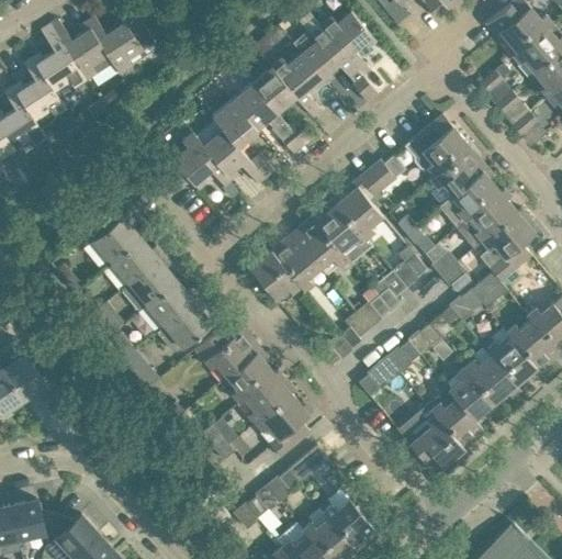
[(393,0),(383,9),(396,25),(408,17),(400,6),(401,4),(396,0),(404,0),(405,1),(405,0),(419,0),(437,19),(447,11),(437,0),(393,0)]
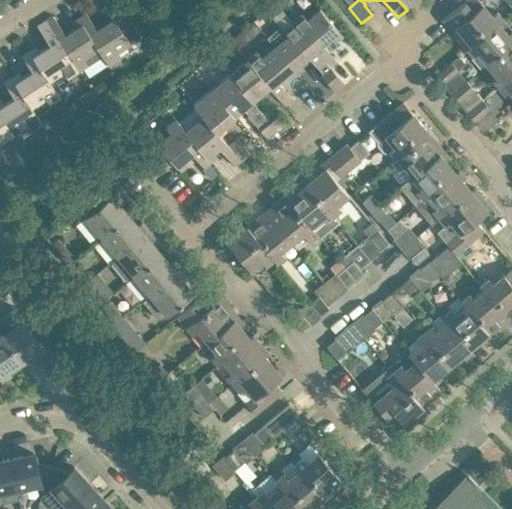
[(502,21),(496,14),(491,17),(477,0),(468,0),(443,22),(451,33),(455,30),(460,35),(456,38),(467,51),(502,21)]
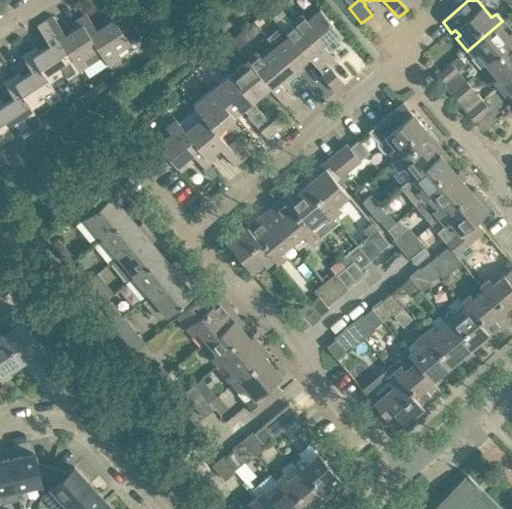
[(511,0),(507,0),(503,4),(511,14),(511,13),(511,0)]
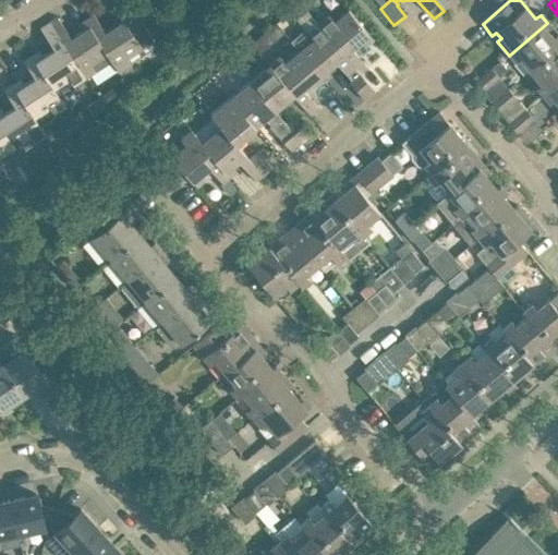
[(125,59),(153,41),(132,9),(131,9),(144,29),(133,36),(120,16),(112,22),(116,27),(105,34),(94,17),(84,23),(110,62),(118,74),(130,67),(125,59)]
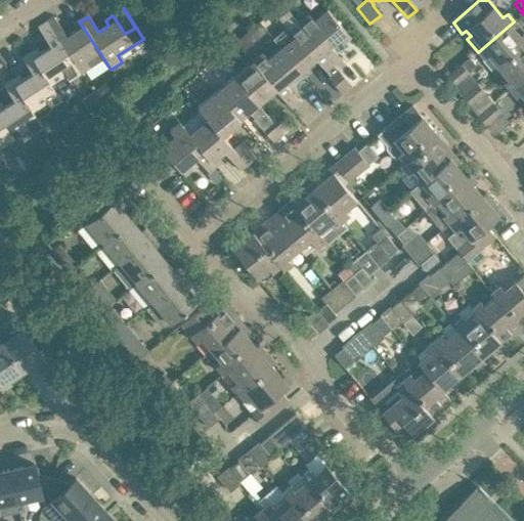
[(299,25),(339,72),(345,66),(331,48),(345,36),(349,41),(350,40),(326,11),(314,23),(309,16),(299,25)]
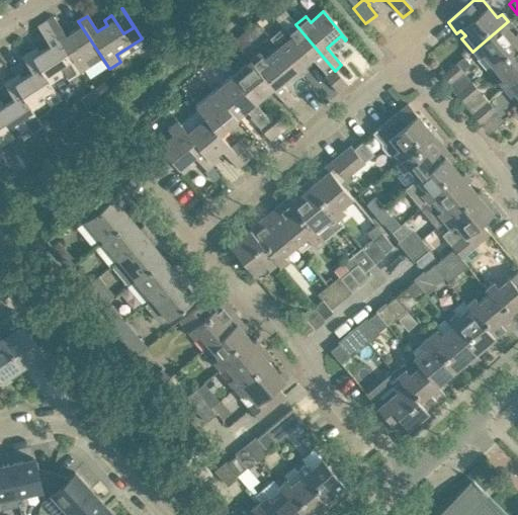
[(76,31),(66,37),(54,18),(47,23),(79,74),(102,58),(78,21),(73,25),(76,31)]
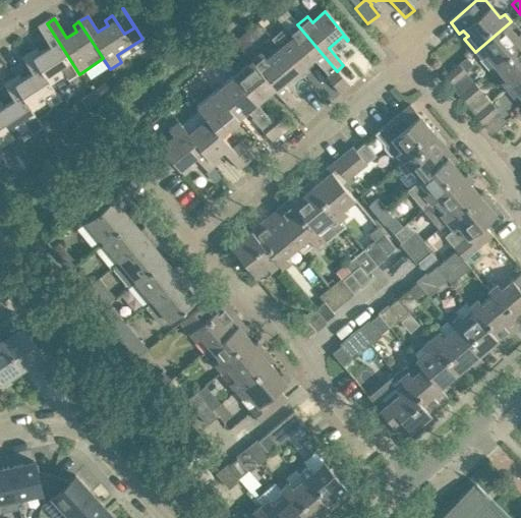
[(495,68),(520,46),(520,33),(516,37),(508,26),(512,22),(511,21),(475,52),(481,59),(484,56),(495,68)]
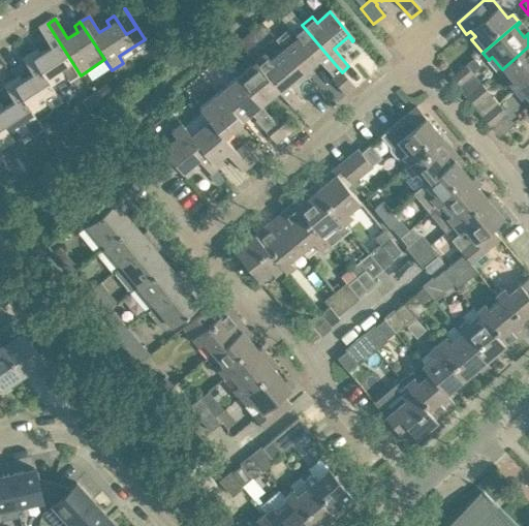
[(68,84),(81,75),(48,24),(38,29),(51,49),(34,60),(51,86),(64,76),(68,84)]
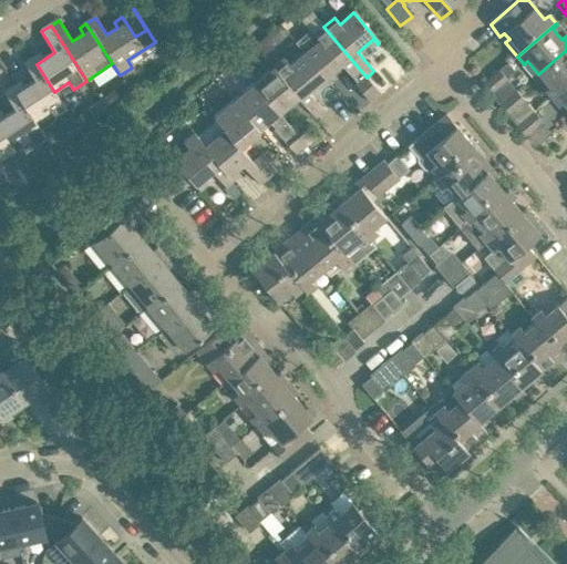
[(318,42),(305,53),(326,79),(341,65),(358,84),(356,86),(372,105),(382,96),(367,78),(323,27),(312,37),(318,42)]
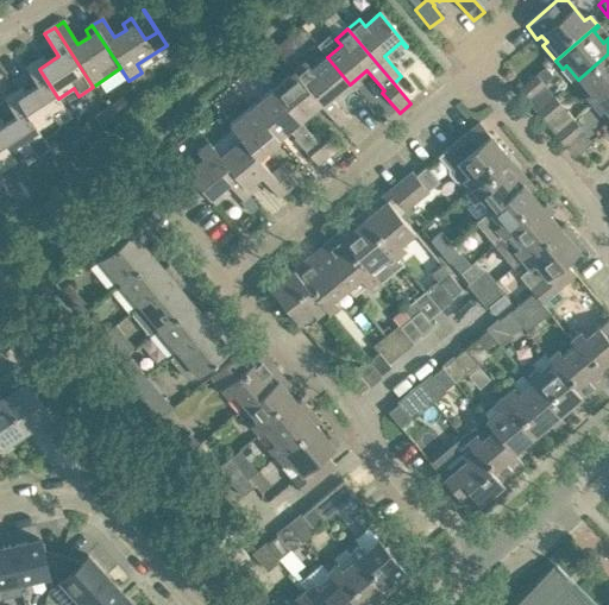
[(592,106),(608,92),(608,54),(578,80),(590,94),(585,98),(592,106)]
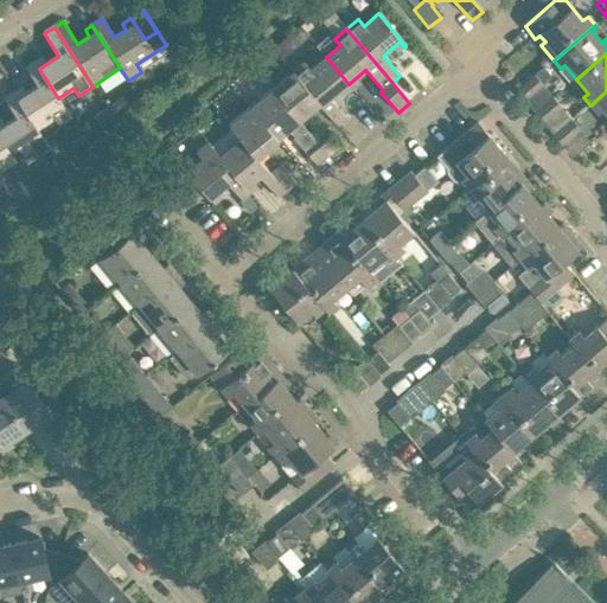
[(330,100),(349,84),(326,57),(311,70),(305,64),(293,74),(319,106),(337,128),(346,121),(330,100)]
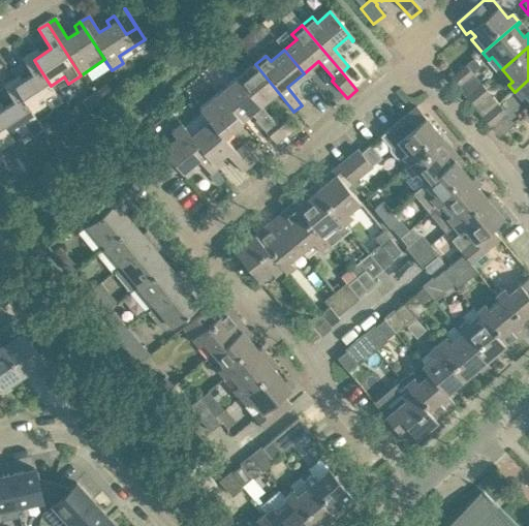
[(51,86),(34,60),(31,54),(22,60),(33,76),(16,87),(31,113),(44,103),(49,110),(61,102),(51,86)]
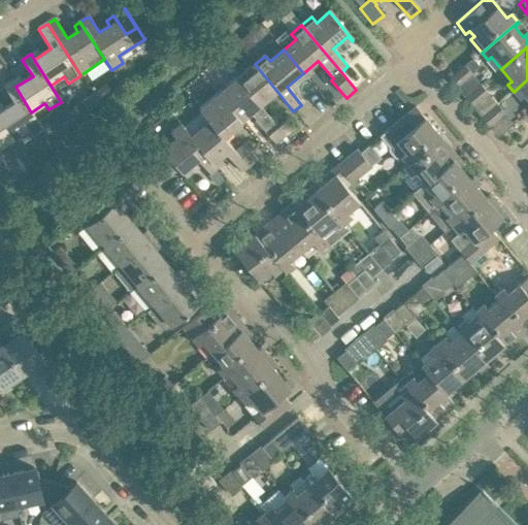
[(449,80),(456,89),(480,68),(473,60),(449,80)]
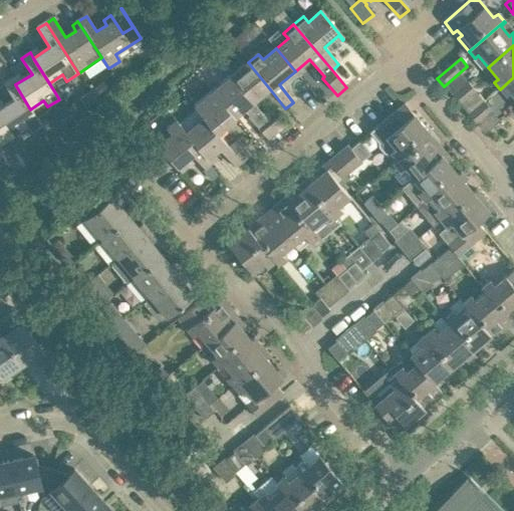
[(252,103),(270,89),(248,62),(230,77),(252,103)]
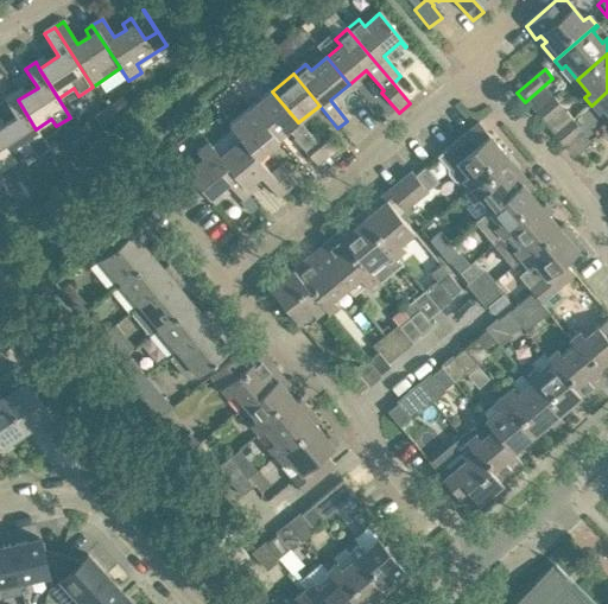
[(320,148),(298,122),(272,91),(251,109),(278,140),(289,131),(295,139),(293,140),(317,167),(328,159),(320,148)]
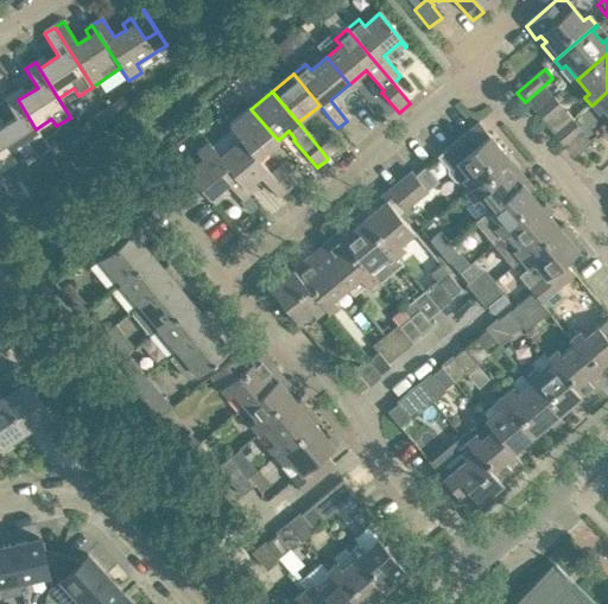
[(607,115),(607,91),(591,106),(599,114),(603,110),(607,115)]
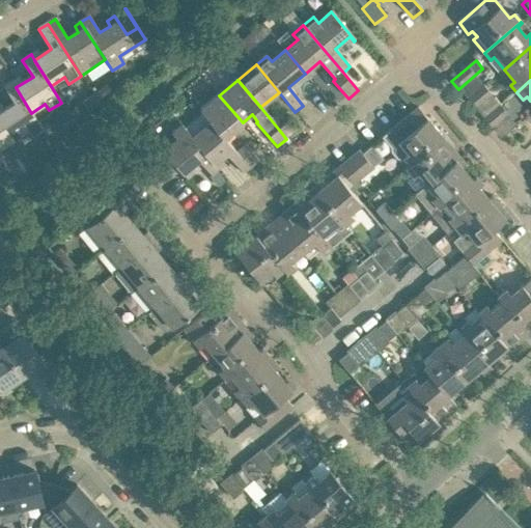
[(0,105),(0,121),(12,141),(23,157),(48,140),(42,130),(43,130),(31,113),(16,87),(12,82),(3,87),(15,104),(4,111),(0,105)]
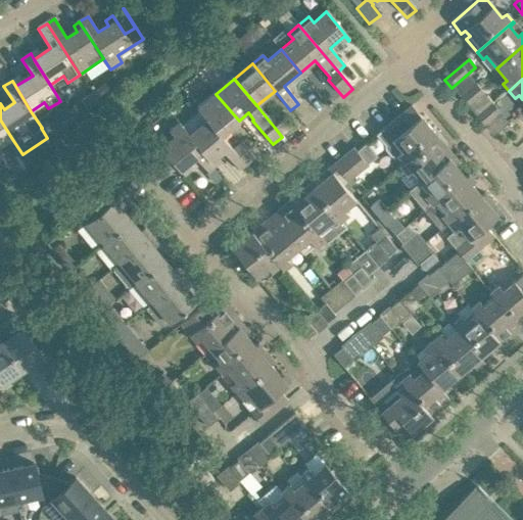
[(106,83),(92,92),(97,101),(112,92),(106,83)]
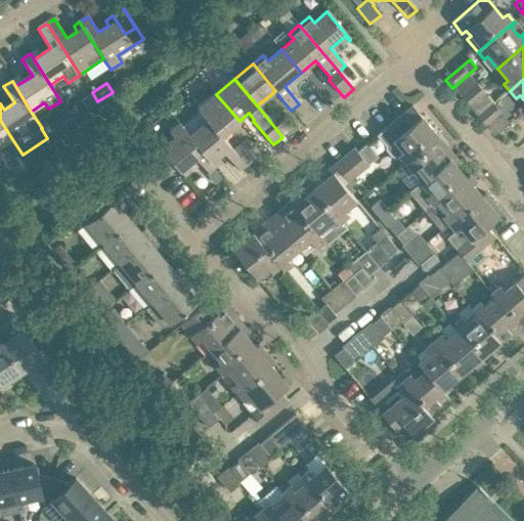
[(462,98),(469,107),(484,93),(477,85),(462,98)]
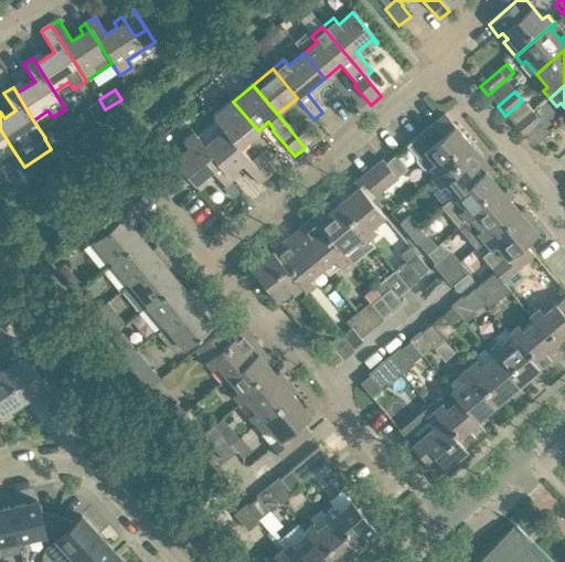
[(238,147),(258,130),(233,102),(213,118),(216,122),(238,147)]
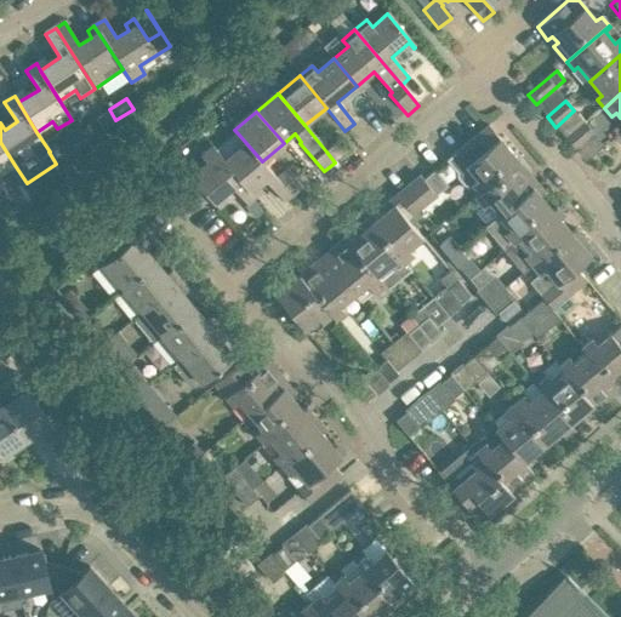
[(567,140),(575,149),(593,133),(585,124),(567,140)]
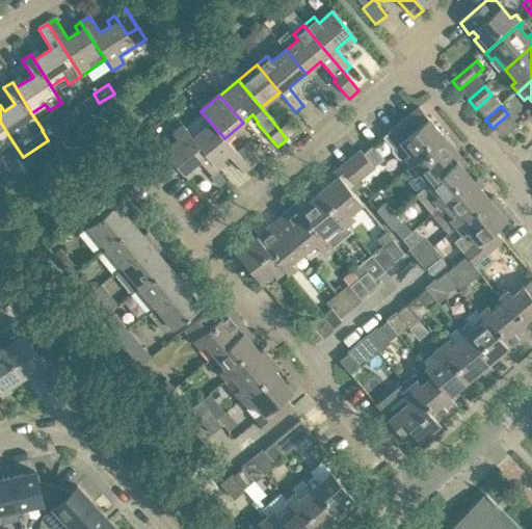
[(407,170),(445,139),(419,109),(383,138),(392,149),(393,153),(398,159),(403,161),(404,160),(410,166),(406,169),(407,170)]
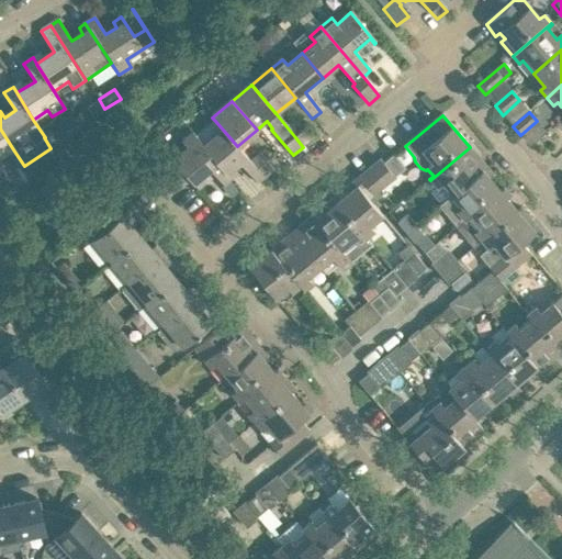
[(250,163),(237,146),(215,121),(195,136),(228,175),(240,165),(258,186),(266,179),(250,163)]
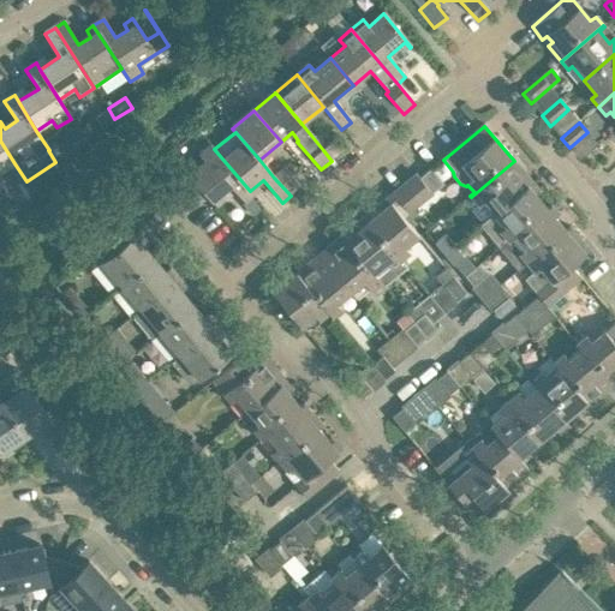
[(0,141),(0,184),(4,181),(0,175),(0,172),(15,163),(0,141)]
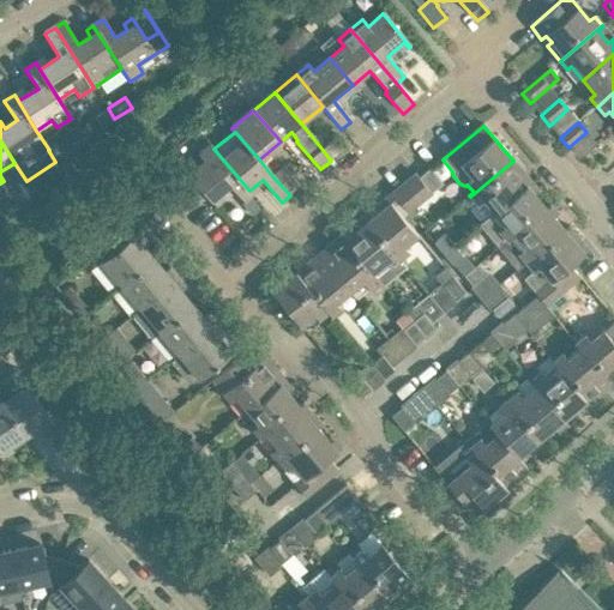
[(343,151),(333,140),(323,150),(331,161),(343,151)]
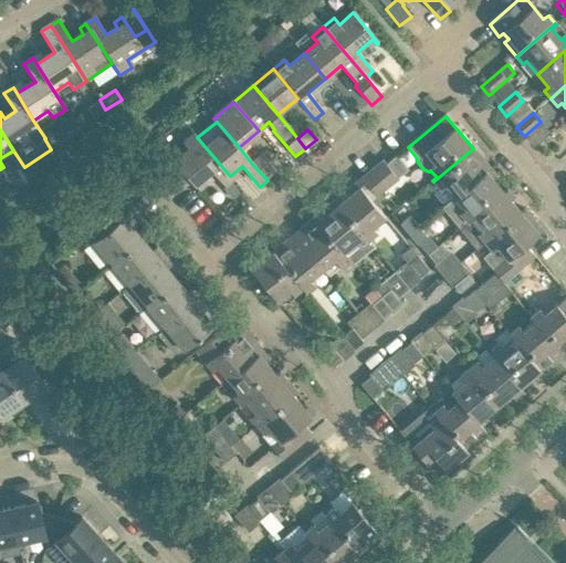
[(201,181),(212,173),(226,188),(231,184),(234,181),(230,176),(197,137),(195,134),(182,143),(188,149),(174,162),(199,193),(200,191),(196,186),(201,181)]
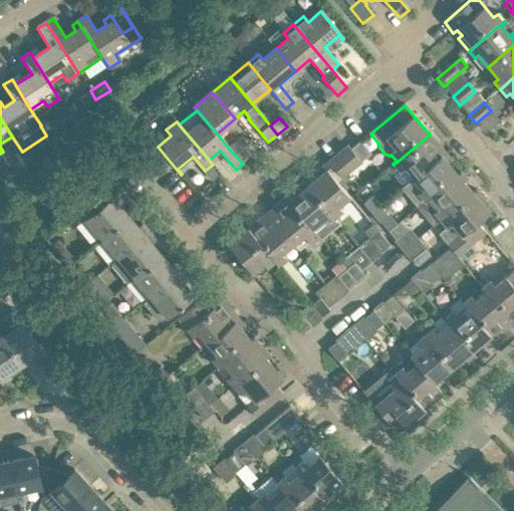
[(414,180),(442,157),(437,151),(441,148),(430,135),(394,165),(396,168),(400,172),(405,169),(414,180)]
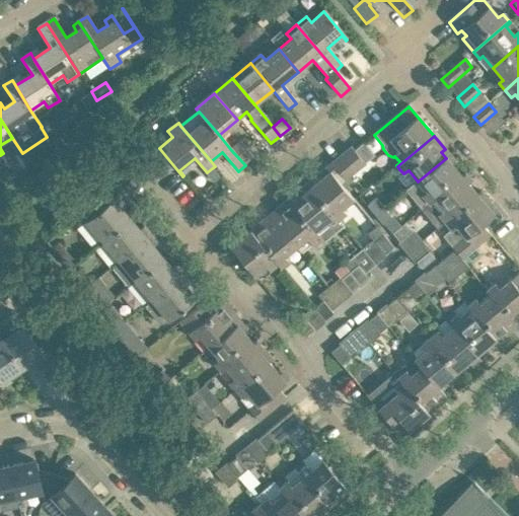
[(253,158),(240,142),(231,150),(245,165),(253,158)]
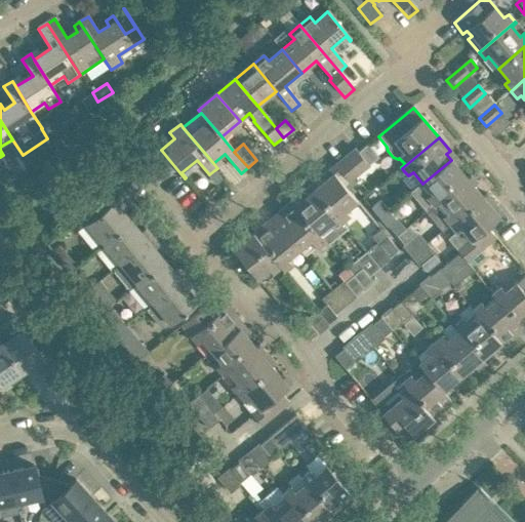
[(369,166),(358,154),(355,150),(346,158),(359,174),(369,166)]
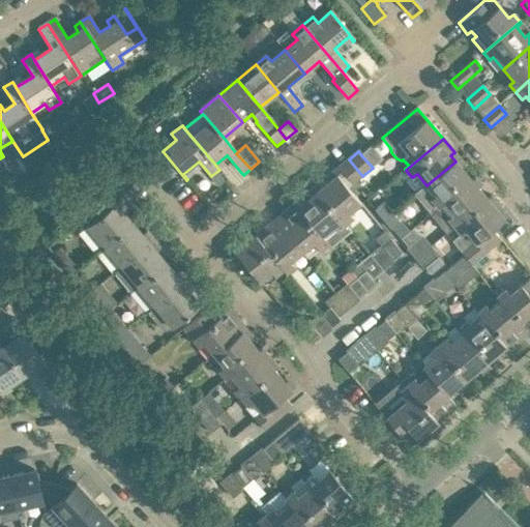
[(353,185),(362,176),(349,159),(339,168),(353,185)]
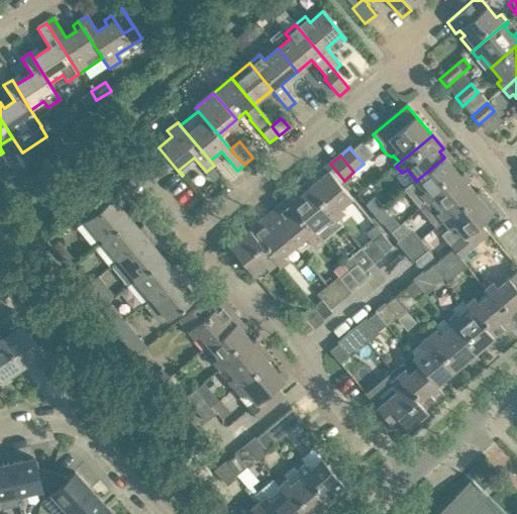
[(416,181),(403,191),(420,210),(427,204),(463,173),(459,176),(444,158),(416,181)]
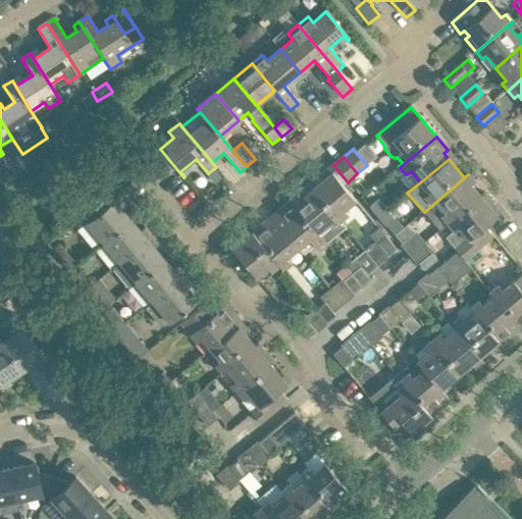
[(313,189),(341,221),(349,214),(344,209),(355,200),(329,168),(321,175),(324,179),(313,189)]
